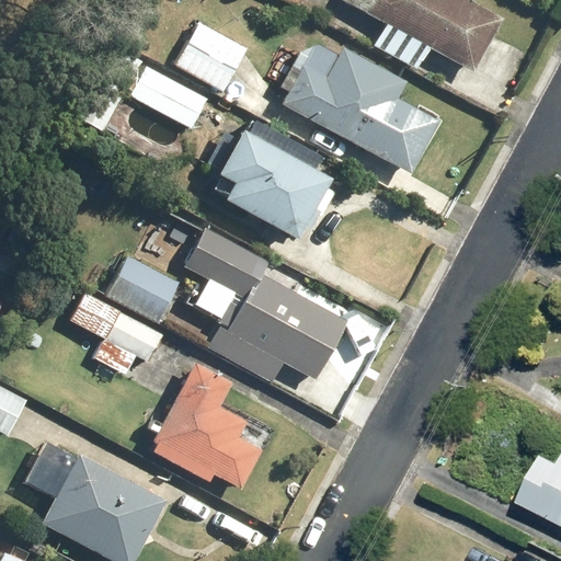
[(341,0),(385,24),(373,46),(416,69),(428,47),(471,71),(501,19),(467,0),(341,0)]
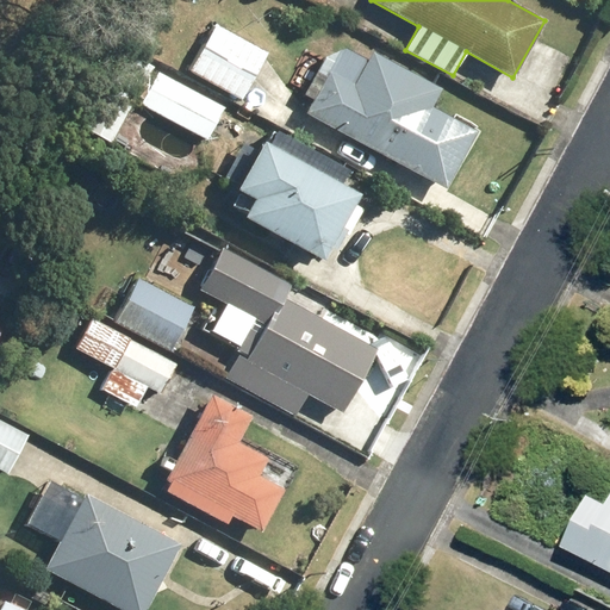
[(215,24),(188,70),(242,99),(267,53),(215,24)]
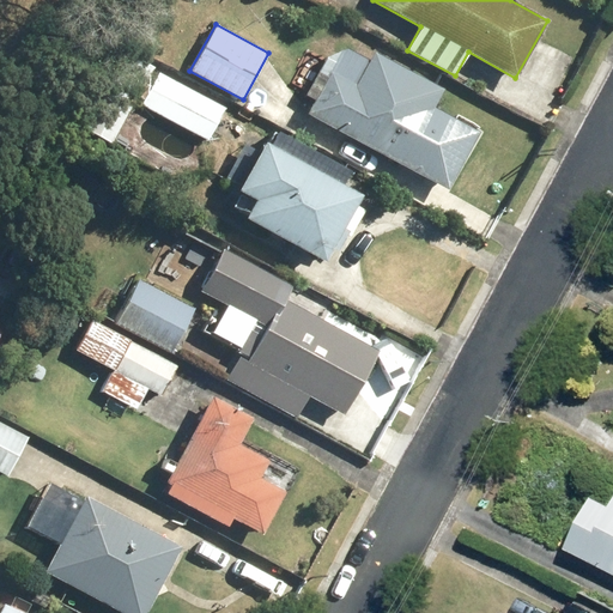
[(314,99),(307,114),(447,189),(478,132),(432,108),(442,90),(374,52),(368,61),(347,49),(326,58),(305,95),(314,99)]
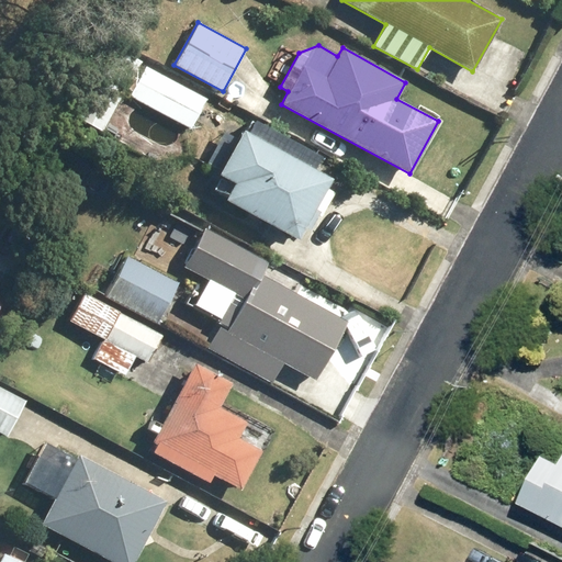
[(141,62),(113,47),(75,117),(102,132),(125,88),(131,91),(128,96),(191,128),(208,99),(146,66),(139,78),(133,75),(141,62)]
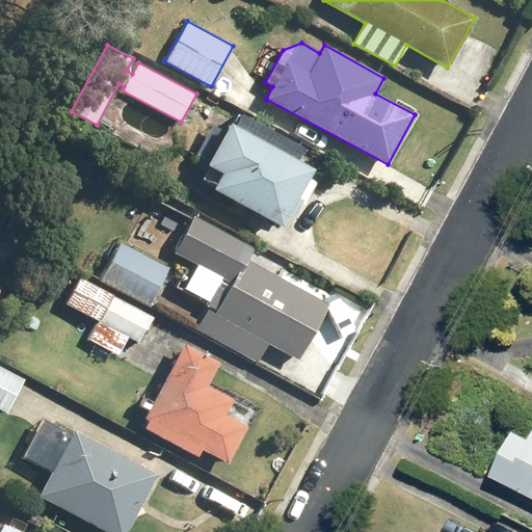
[(231,126),(228,124),(221,136),(209,130),(195,155),(207,161),(205,165),(219,174),(211,189),(281,227),(287,214),(292,217),(300,204),(303,206),(316,182),(308,177),(312,169),(294,160),(300,149),(237,114),(231,126)]
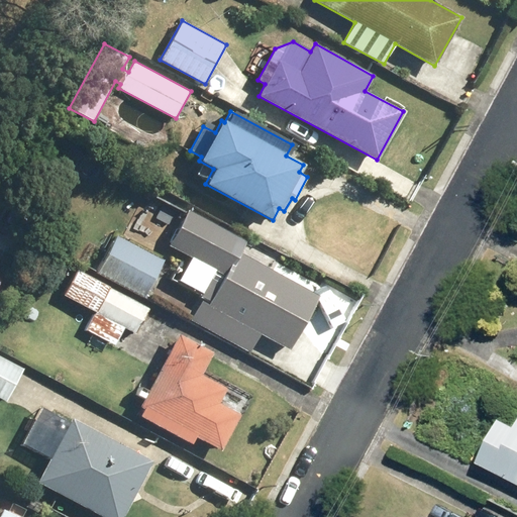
[(245,241),(187,210),(169,245),(184,253),(178,267),(187,288),(203,296),(190,320),(249,352),(260,334),(290,350),(318,297),(239,253),(245,241)]
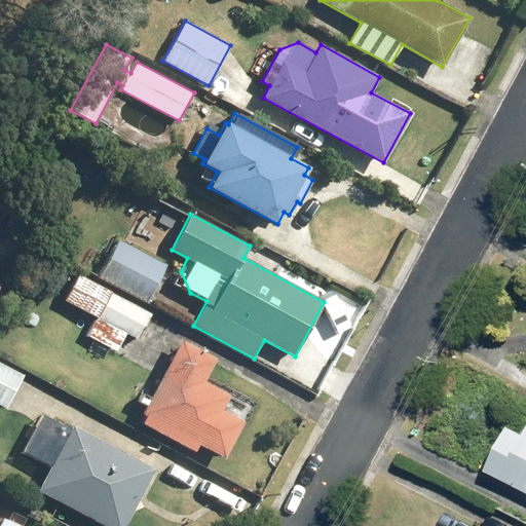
[(147,302),(166,265),(117,239),(98,276),(147,302)]
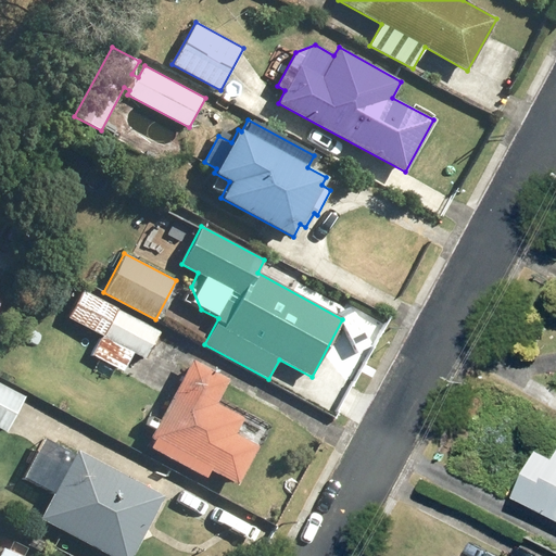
[(160,331),(83,290),(67,317),(104,338),(102,342),(99,341),(91,355),(124,371),(134,353),(146,358),(160,331)]
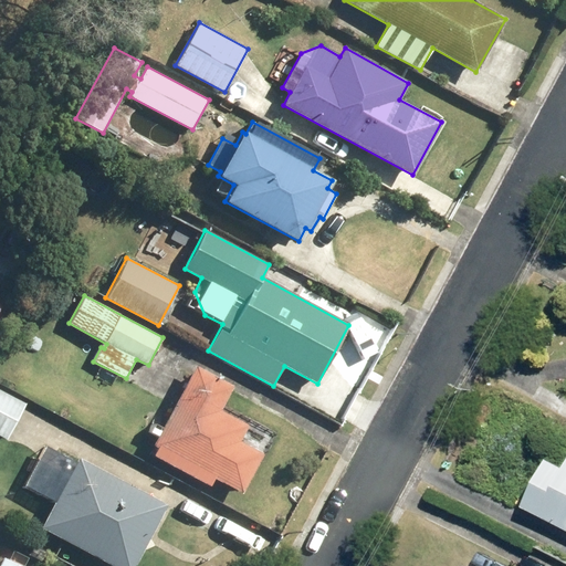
[(232,386),(195,366),(153,444),(157,447),(153,456),(210,485),(213,478),(242,493),(263,454),(239,441),(248,425),(220,410),(232,386)]
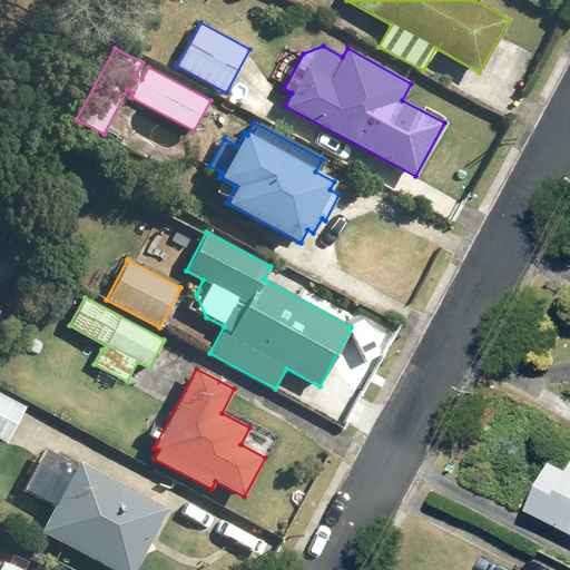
[(26,406),(0,393),(0,439),(7,442),(26,406)]
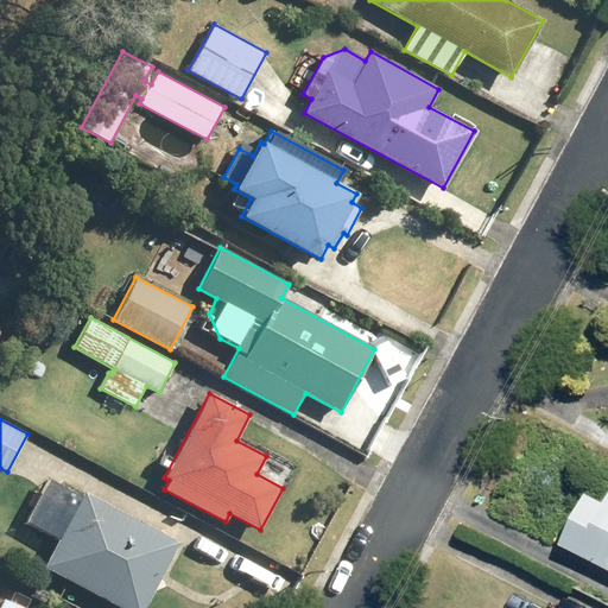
[(580,524),(570,542),(607,562),(607,495),(597,491),(593,500),(590,499),(577,523),(580,524)]
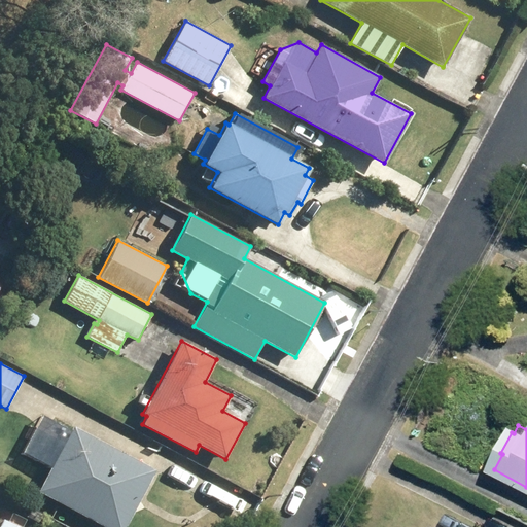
[(72,426),(38,492),(104,526),(125,526),(155,470),(72,426)]
